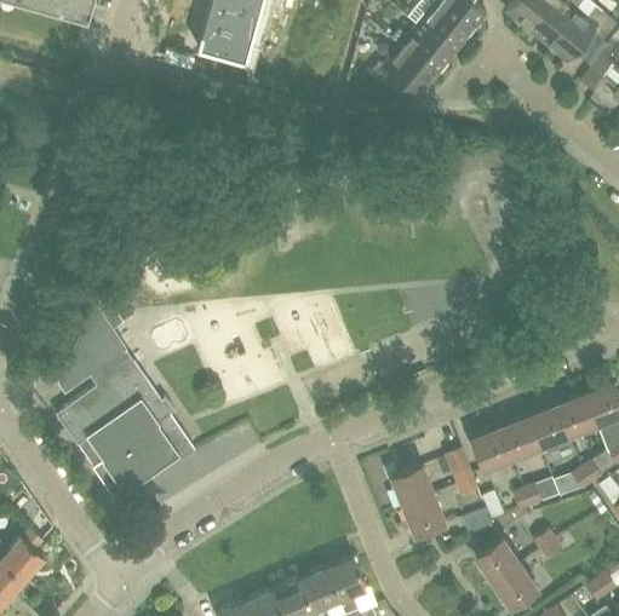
[(29,0),(87,17),(92,0),(29,0)]
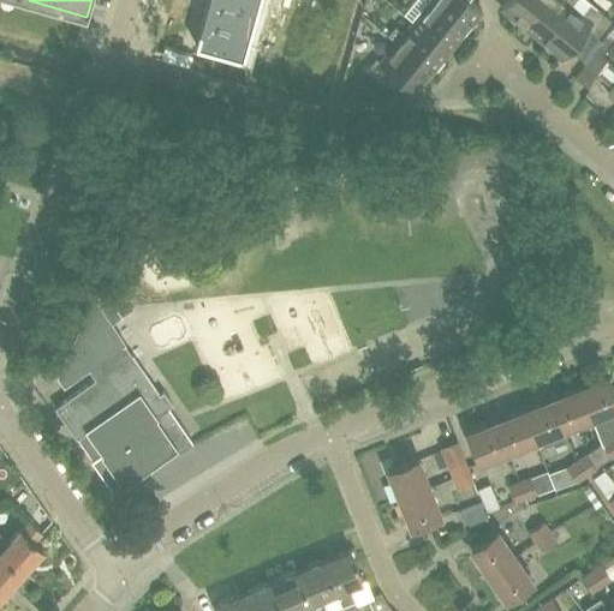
[(209,0),(206,15),(254,28),(261,0),(209,0)]
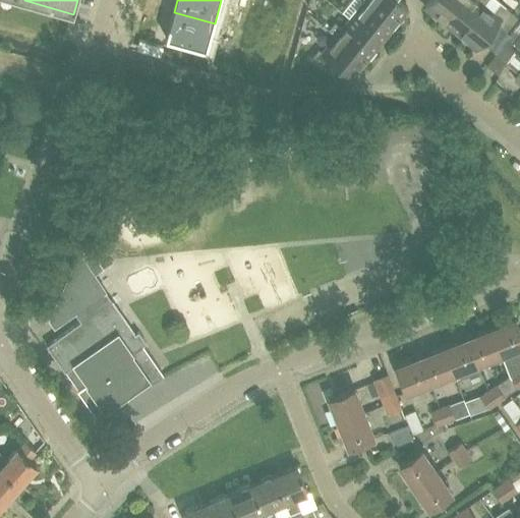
[(395,27),(365,4),(359,0),(355,0),(344,14),(351,21),(381,45),(395,27)]
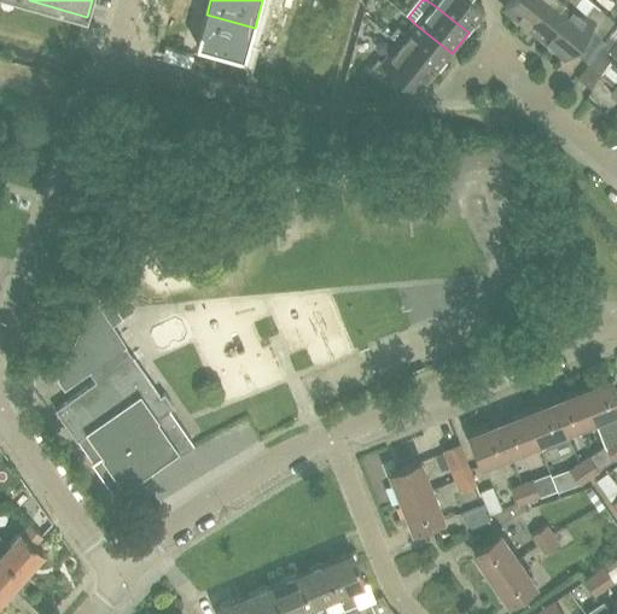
[(426,0),(434,5),(469,33),(484,12),(471,1),(471,0),(426,0)]
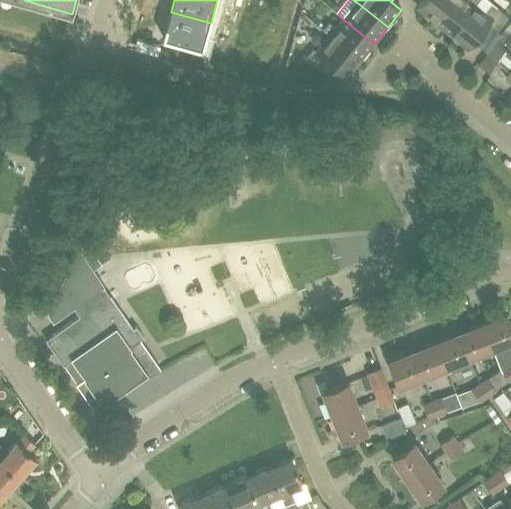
[(425,0),(418,9),(435,22),(453,0),(425,0)]
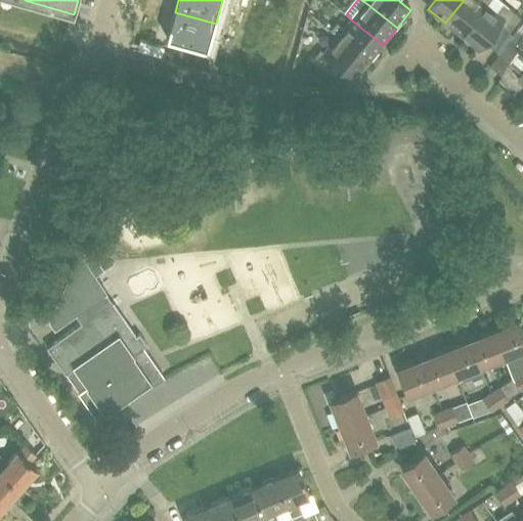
[(487,7),(493,0),(464,0),(445,23),(463,37),(487,7)]
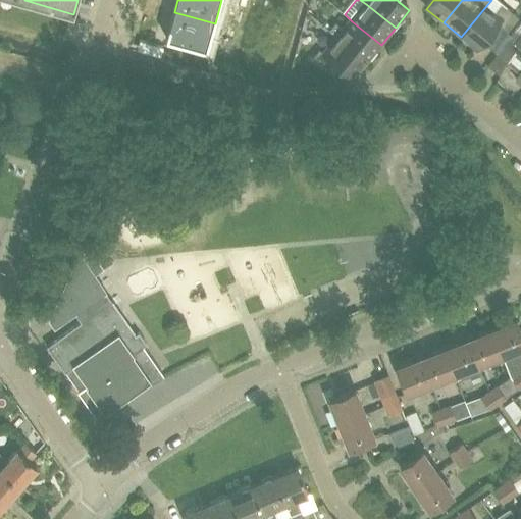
[(519,19),(503,6),(496,0),(491,0),(485,7),(461,37),(478,51),(499,27),(508,34),(519,19)]
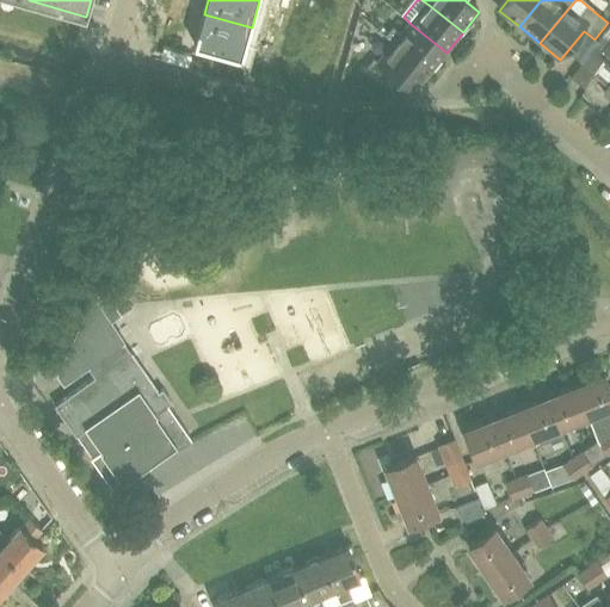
[(295,11),(285,8),(282,20),(291,24),(295,11)]
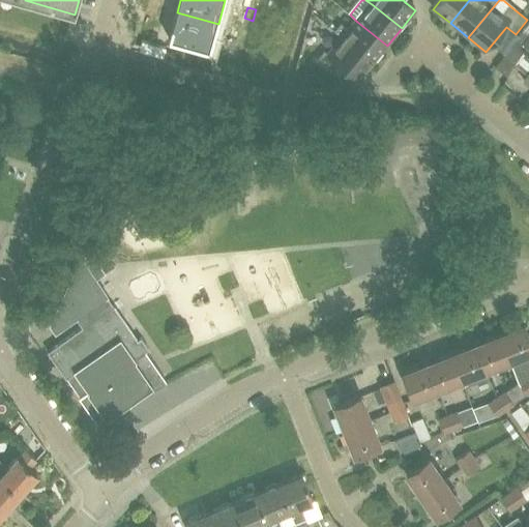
[(177,12),(169,40),(210,52),(218,24),(177,12)]
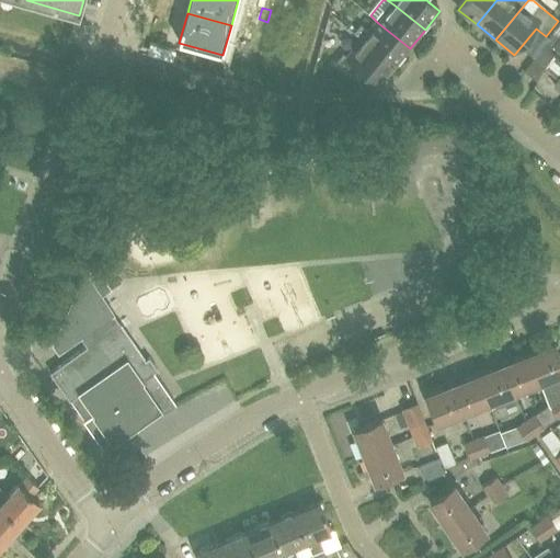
[(267,22),(259,19),(255,30),(265,33),(267,22)]
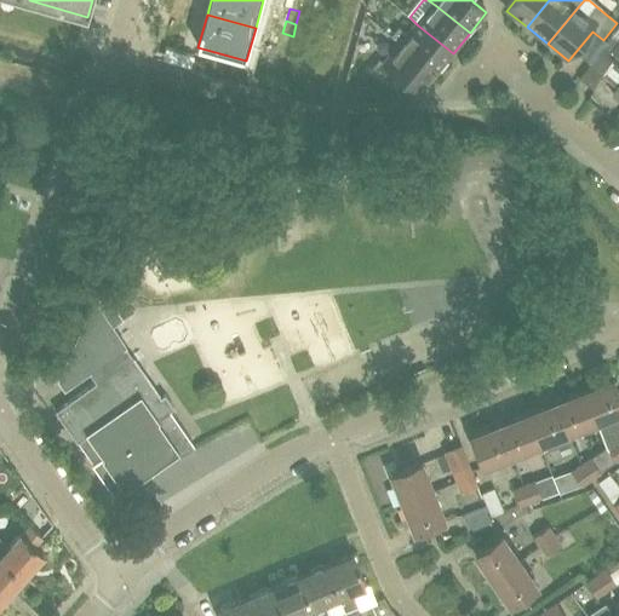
[(437,74),(453,53),(418,26),(408,36),(400,30),(393,38),(437,74)]
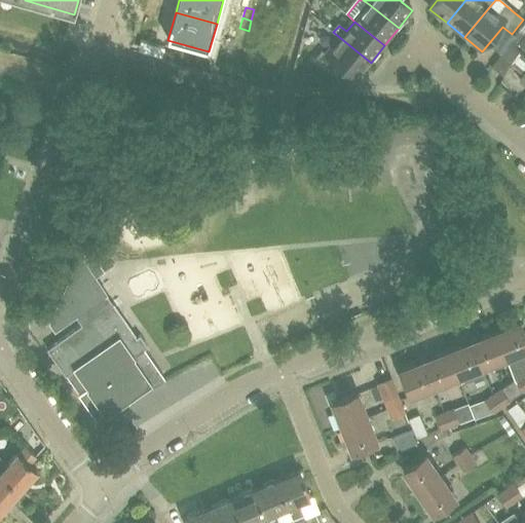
[(357,80),(371,63),(333,32),(333,33),(340,39),(327,55),(323,52),(315,63),(324,70),(332,60),(357,80)]
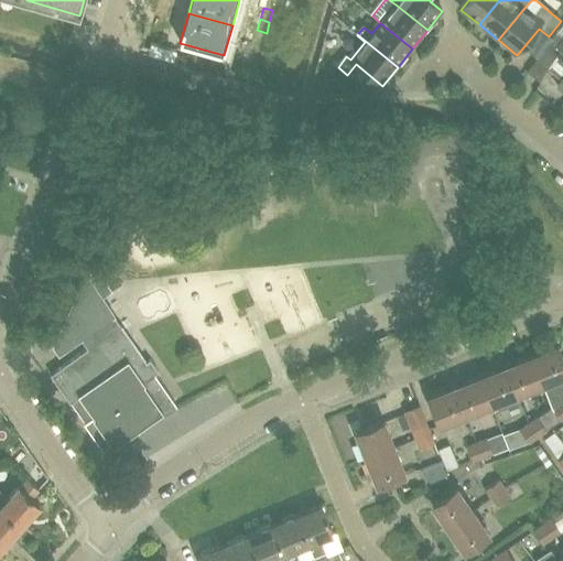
[(562,39),(558,35),(551,43),(562,53),(562,39)]
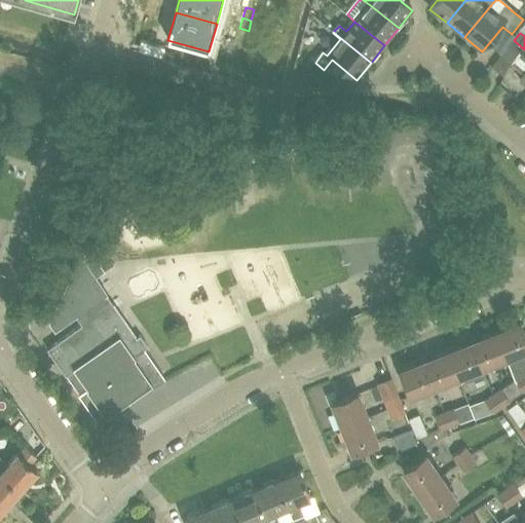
[(234,47),(244,49),(247,38),(237,36),(234,47)]
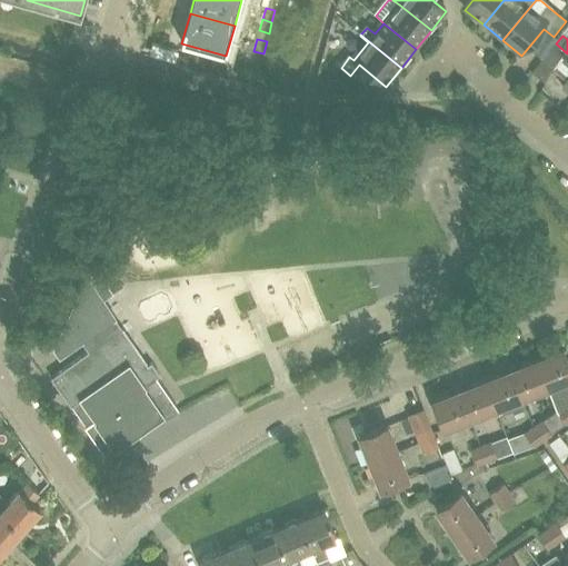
[(253,51),(250,63),(259,66),(263,53),(253,51)]
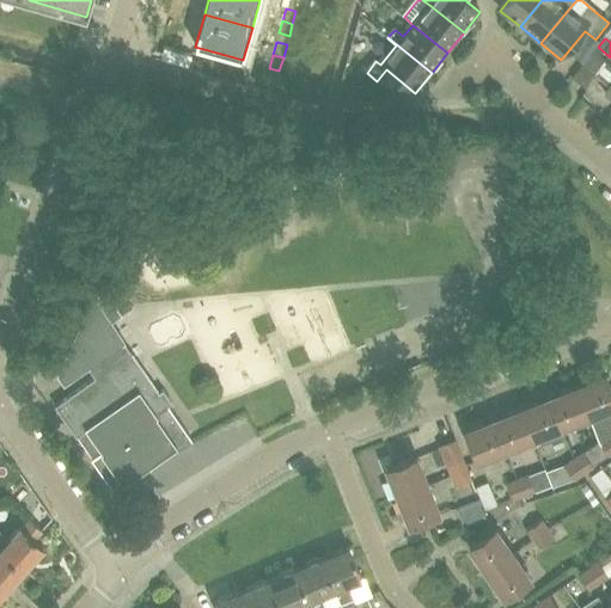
[(594,55),(576,80),(590,90),(608,66),(594,55)]
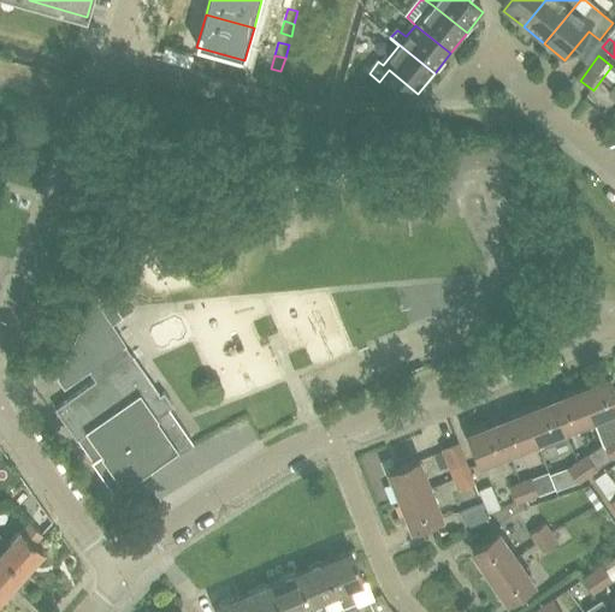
[(378,100),(377,88),(355,89),(355,101),(378,100)]
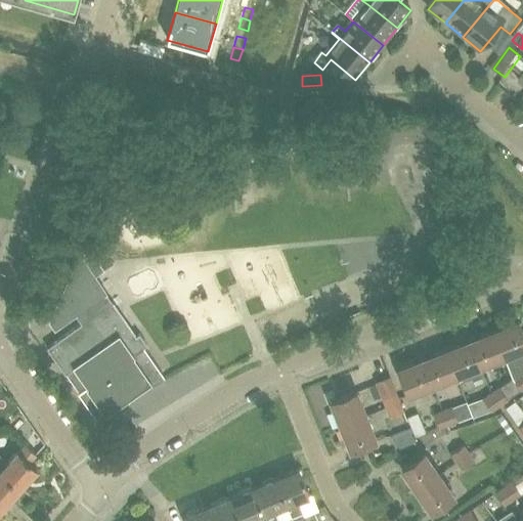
[(99,245),(89,252),(104,272),(114,266),(99,245)]
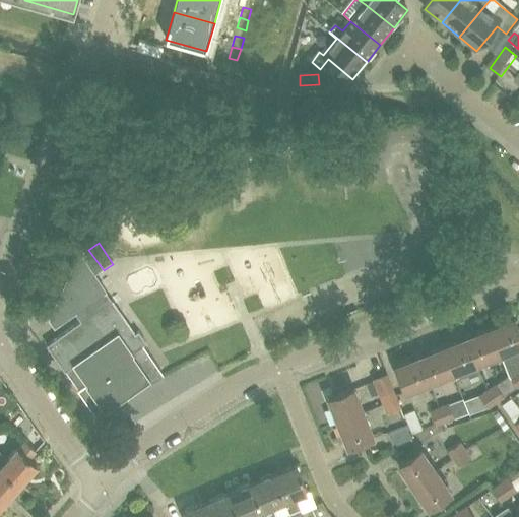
[(106,293),(80,255),(68,281),(50,321),(55,328),(106,293)]
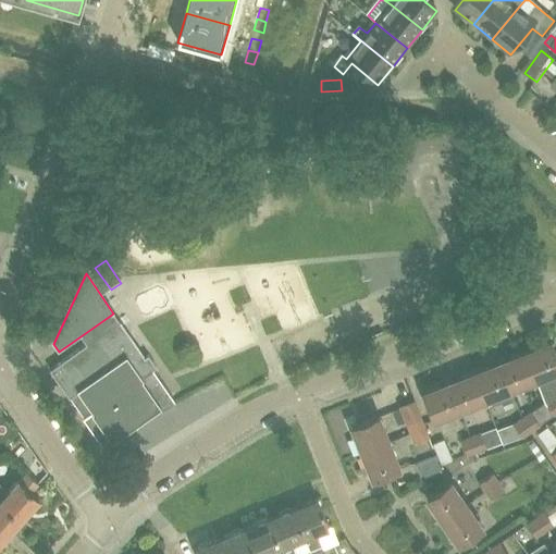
[(162,413),(175,403),(153,371),(158,369),(149,356),(145,359),(120,323),(50,371),(71,399),(72,398),(86,419),(84,420),(104,448),(160,409),(162,413)]
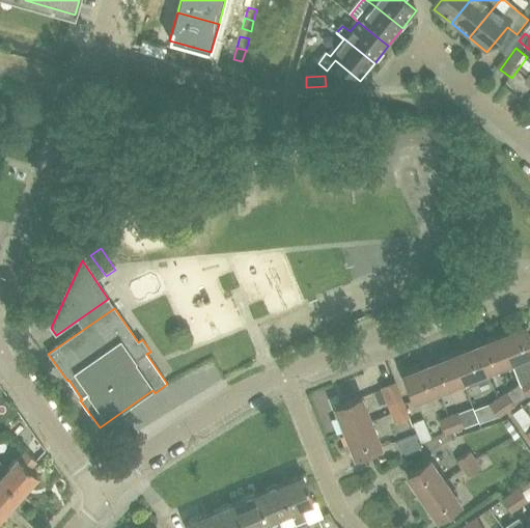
[(511,363),(529,355),(529,336),(526,328),(502,337),(511,363)]
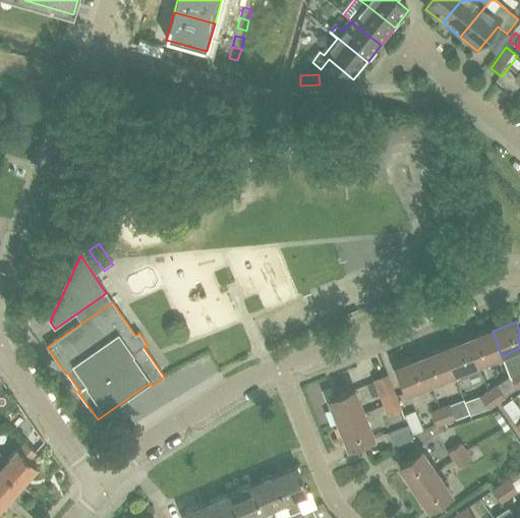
[(478,365),(502,356),(493,331),(468,341),(478,365)]
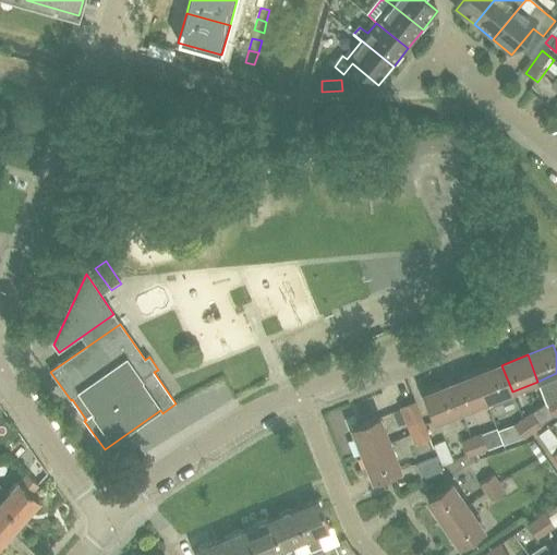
[(486,401),(512,391),(501,365),(476,375),(486,401)]
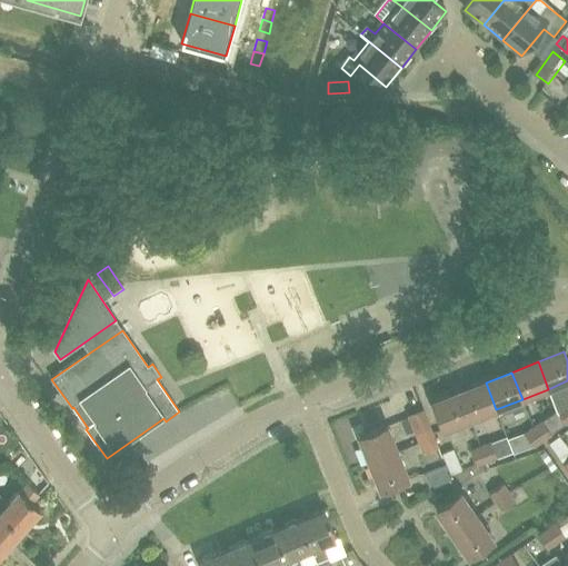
[(470,420),(496,409),(486,383),(459,393),(470,420)]
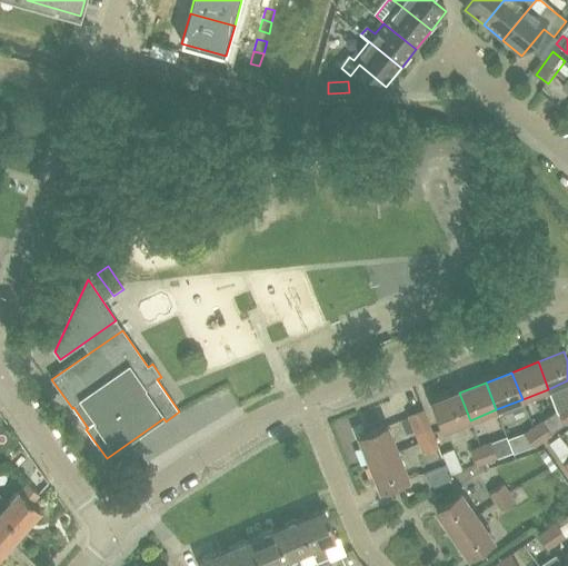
[(444,430),(470,420),(459,393),(432,404),(444,430)]
